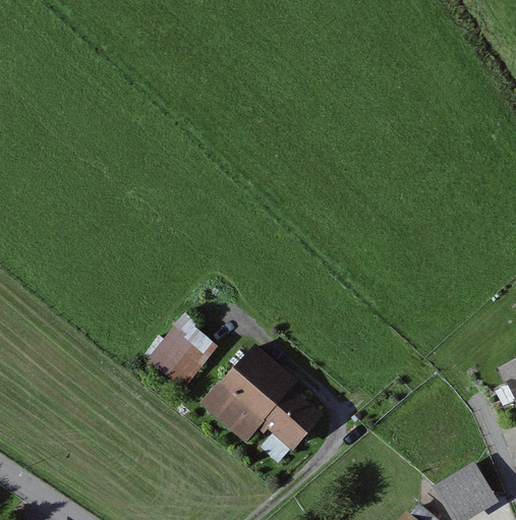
[(182,388),(218,346),(183,315),(148,358),(182,388)]
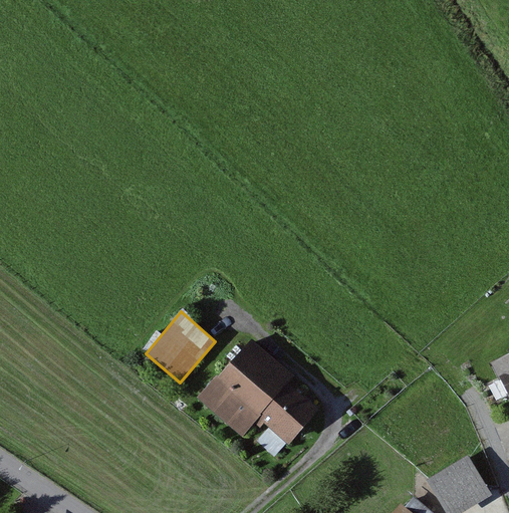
[(292,371),(252,338),(203,398),(251,438),(261,426),(282,443),(314,404),(286,380),(292,371)]
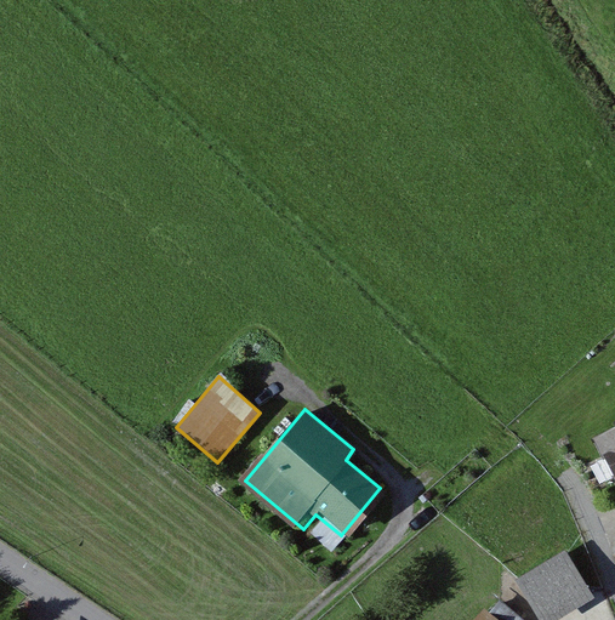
[(614,431),(592,445),(614,483),(614,501),(602,510),(614,530),(614,431)]
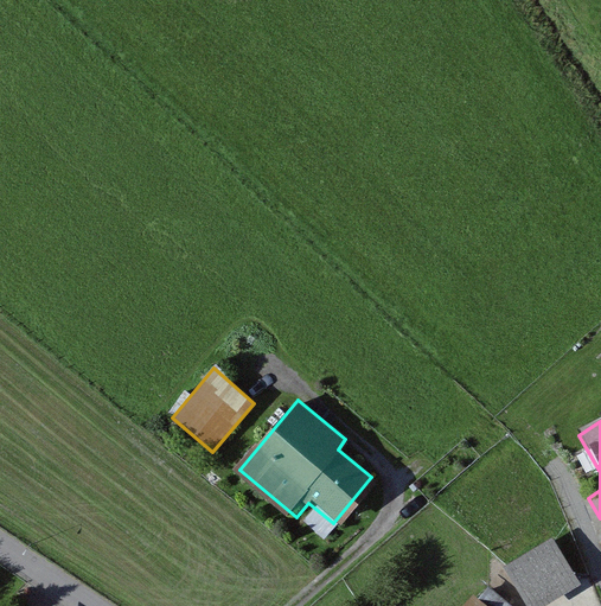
[(545,605),(581,581),(550,537),(504,569),(529,605),(545,605)]
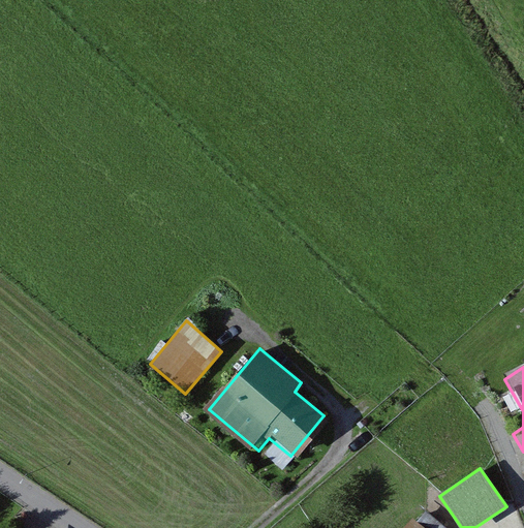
[(436,527),(411,505),(390,527),(436,527)]
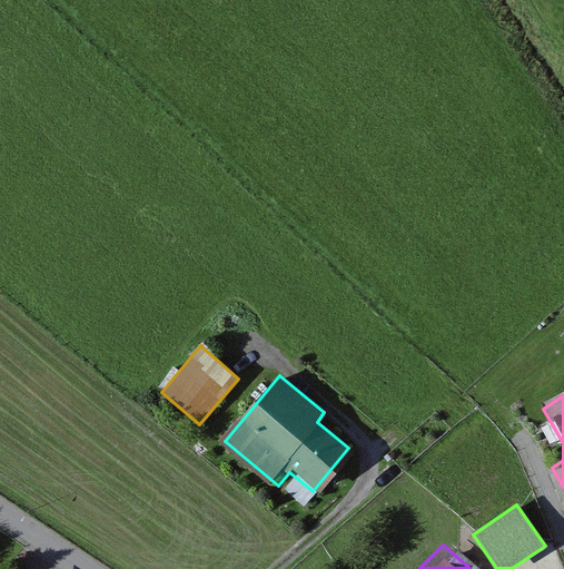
All buildings are outlined.
